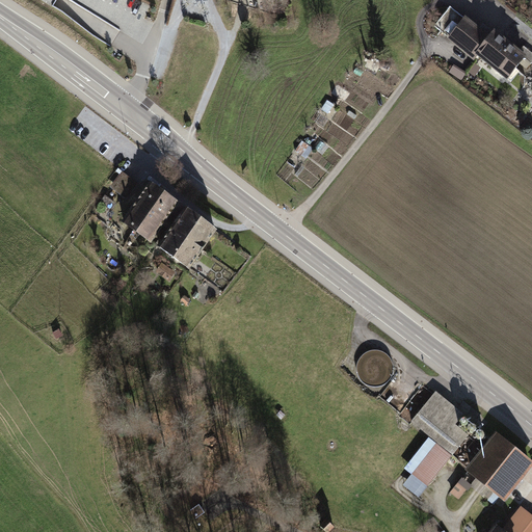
[(531,55),(499,29),(493,36),(453,6),(437,26),(479,57),(479,56),(512,82),(531,57),(531,55)]
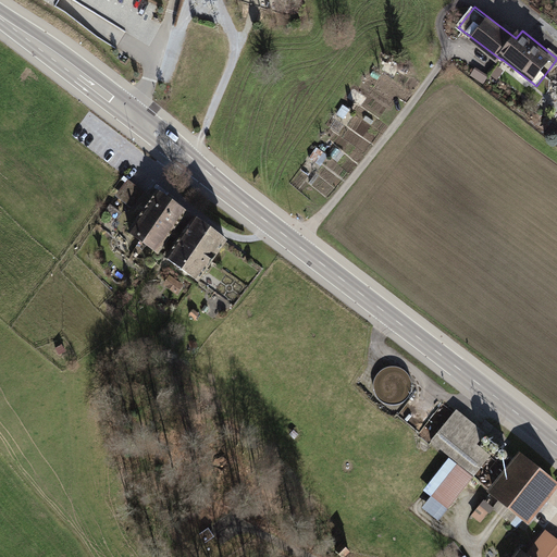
[(193,214),(164,193),(133,234),(161,256),(193,214)]
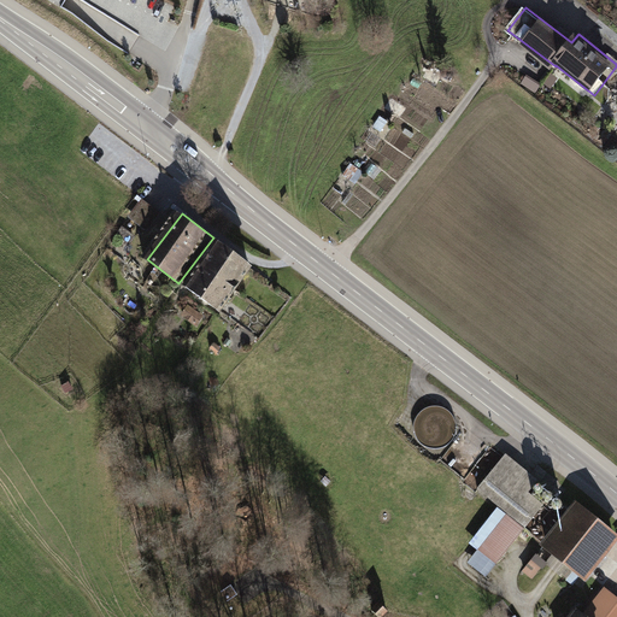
[(262,270),(224,241),(191,286),(227,315),(262,270)]
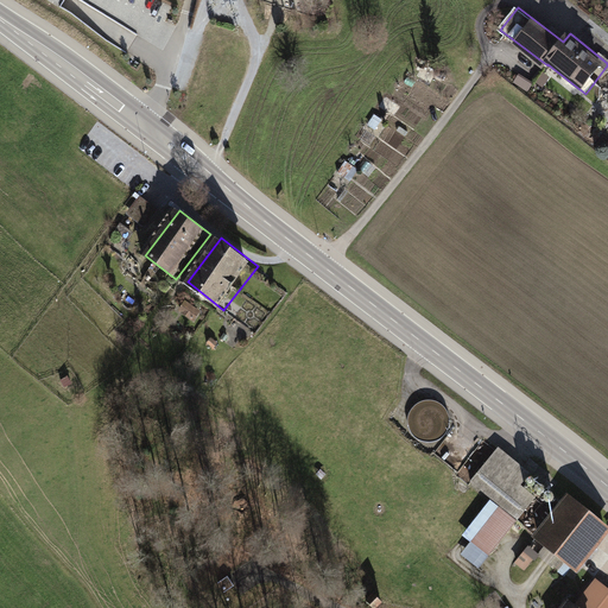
[(206,316),(188,302),(181,311),(198,325),(206,316)]
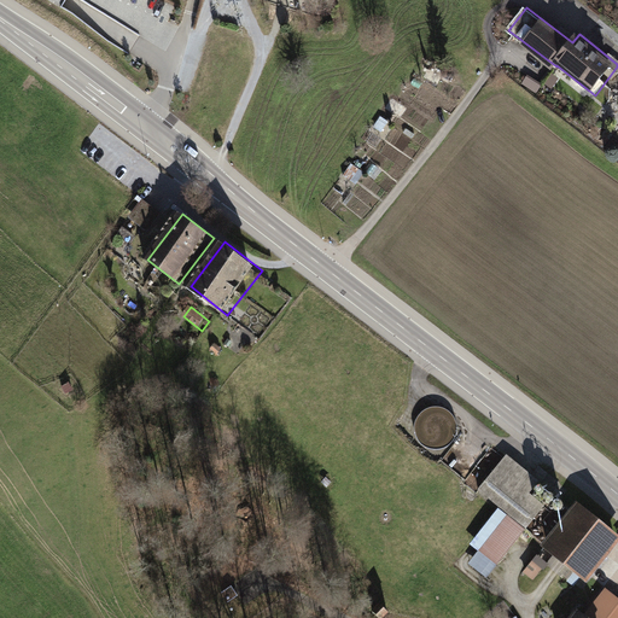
[(421,442),(426,445),(433,448),(441,447),(447,444),(452,439),(455,435),(458,427),(456,420),(454,414),(449,409),(442,406),(436,404),(429,406),(423,409),(418,415),(415,421),(415,429),(417,436),(421,442)]
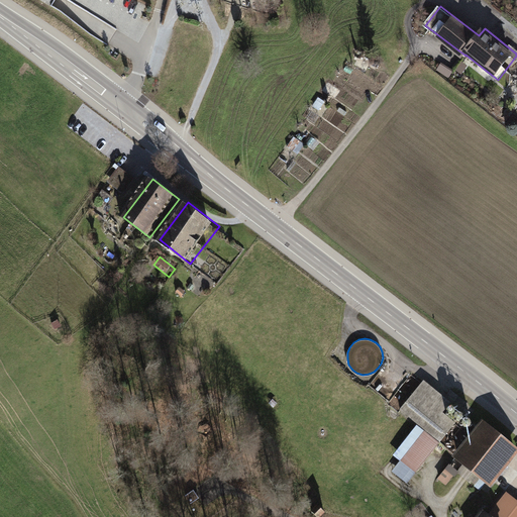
[(423,380),(399,409),(441,443),(457,423),(441,410),(449,401),(423,380)]
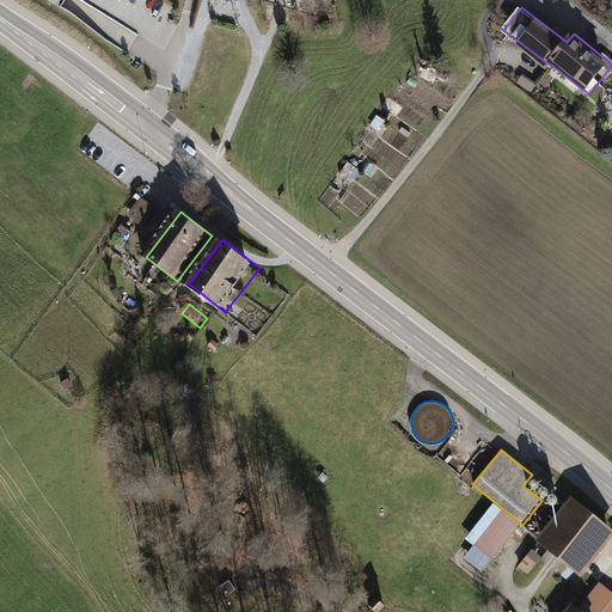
[(533,489),(536,488),(537,488),(538,487),(538,485),(539,483),(538,482),(538,481),(537,479),(534,479),(533,479),(532,479),(531,481),(530,482),(528,483),(530,484),(530,487),(531,488),(532,488),(533,489)]
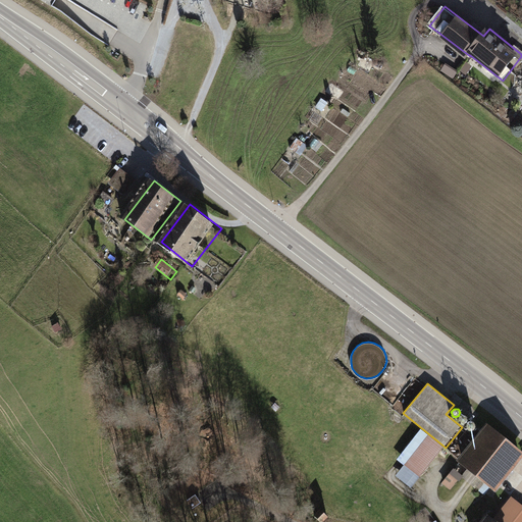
[(460,421),(462,422),(463,422),(464,422),(465,422),(466,421),(467,420),(467,419),(467,417),(467,416),(466,415),(465,414),(463,414),(462,414),(461,415),(460,416),(459,417),(459,419),(460,420),(460,421)]
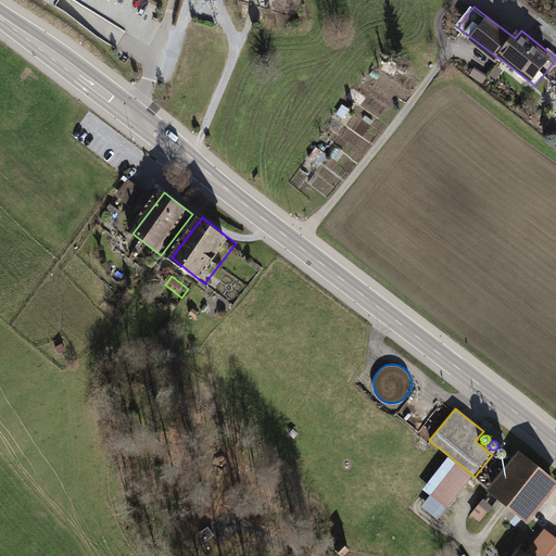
[(506,450),(506,449),(505,447),(503,446),(502,446),(500,447),(498,449),(497,450),(497,451),(497,453),(497,454),(498,455),(501,456),(502,456),(503,456),(505,455),(506,454),(507,453),(507,452),(506,450)]
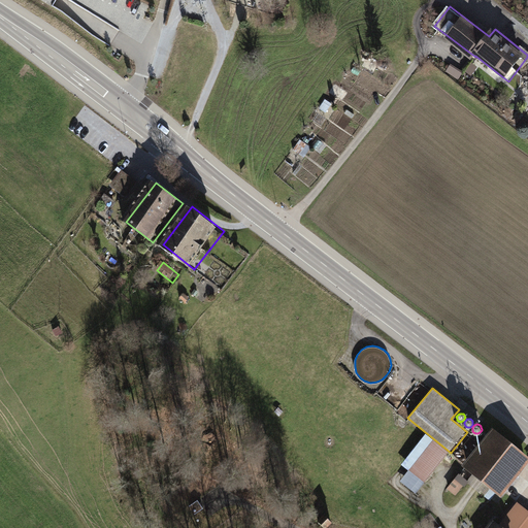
[(463,465),(501,495),(527,461),(527,459),(491,430),(463,465)]
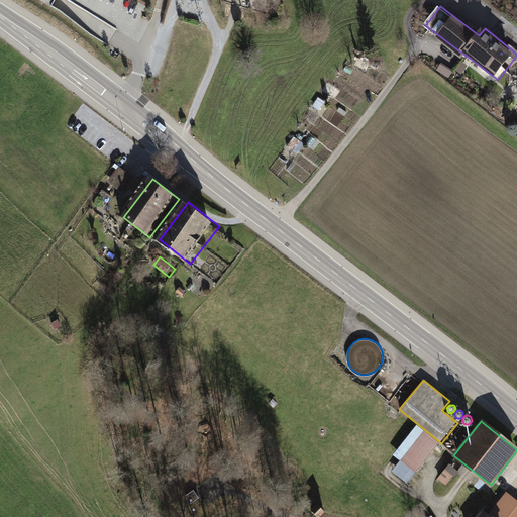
[(422,431),(415,426),(393,456),(400,461),(393,472),(411,485),(441,443),(423,430),(422,431)]
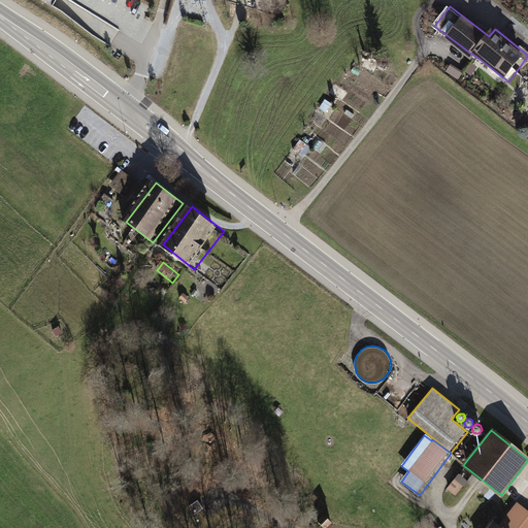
[(458,496),(464,484),(455,479),(448,490),(458,496)]
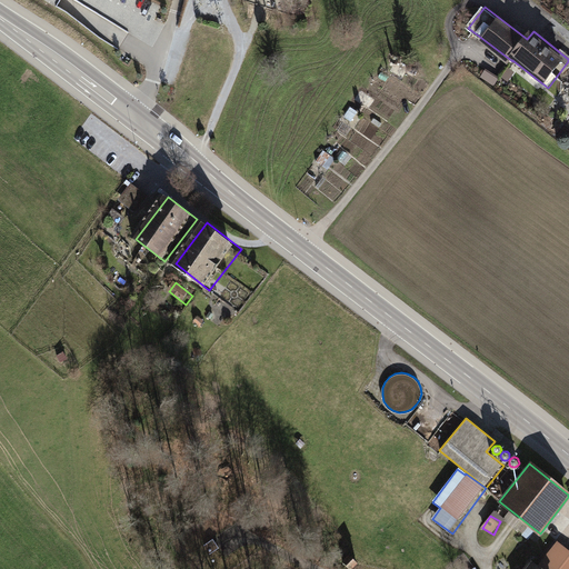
[(219,548),(212,539),(203,546),(210,555),(219,548)]
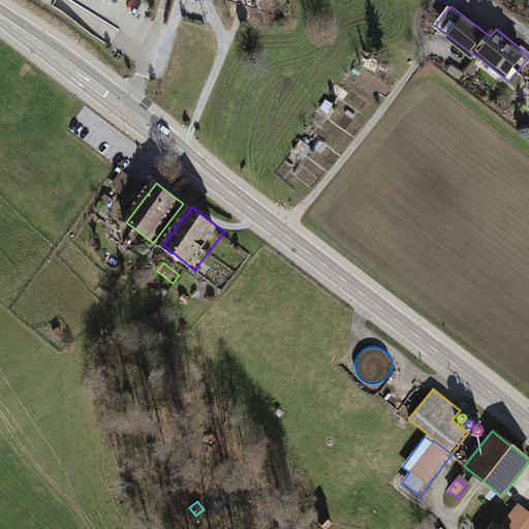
[(504,528),(528,528),(528,511),(518,503),(500,526),(504,528)]
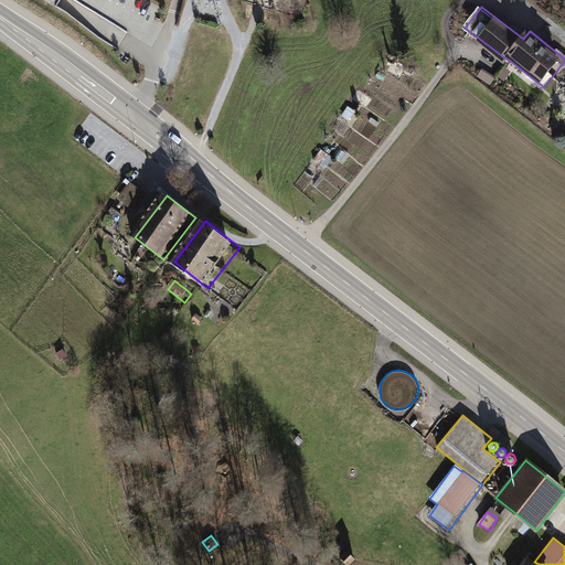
[(345,564),(348,564),(354,560),(347,552),(340,560),(345,564)]
